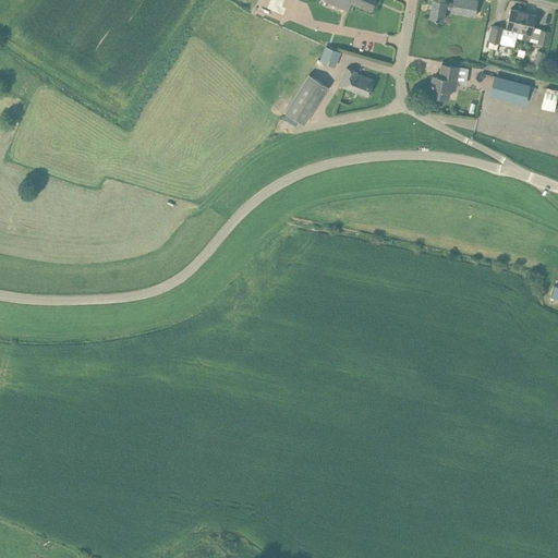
[(346,0),(370,10),(373,0),(346,0)]
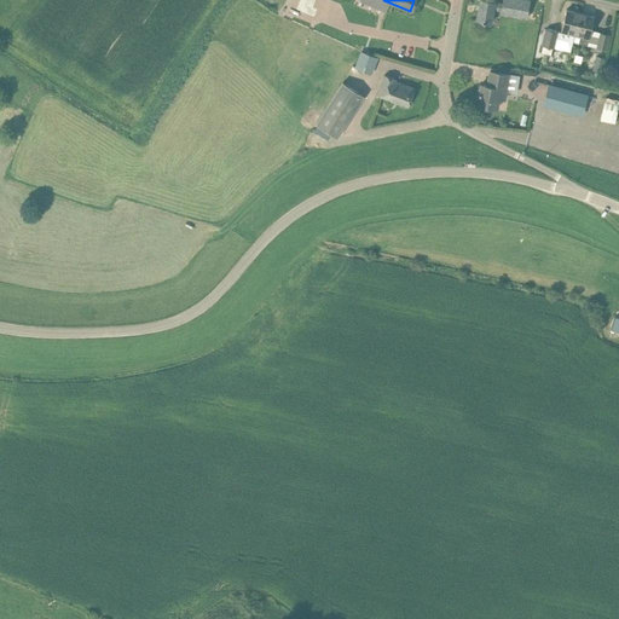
[(491,0),(495,1),(493,12),(526,18),(530,0),(491,0)]
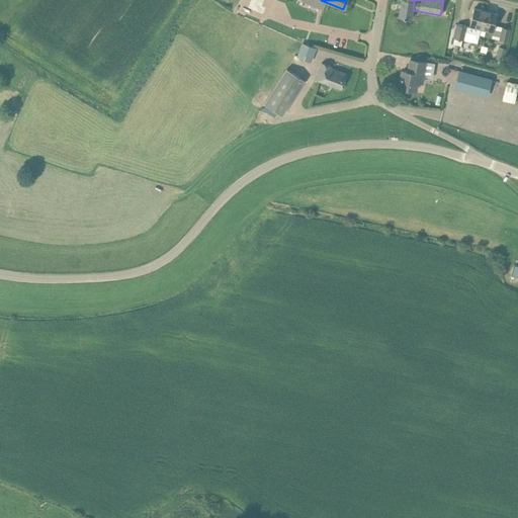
[(455,23),(452,37),(454,38),(453,45),(460,47),(462,39),(463,40),(465,31),(468,31),(476,33),(477,28),(481,29),(486,10),(473,7),(469,26),(455,23)]
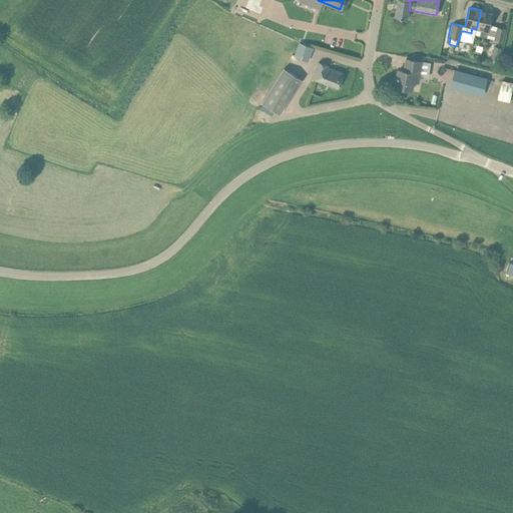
[(481,30),(480,35),(487,37),(493,13),(481,10),(476,29),(481,30)]
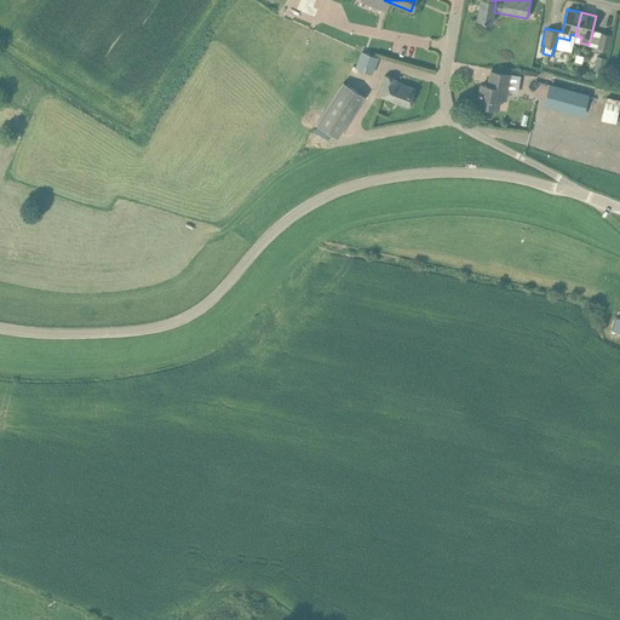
[(601,33),(597,47),(607,50),(610,34),(601,32),(601,33)]
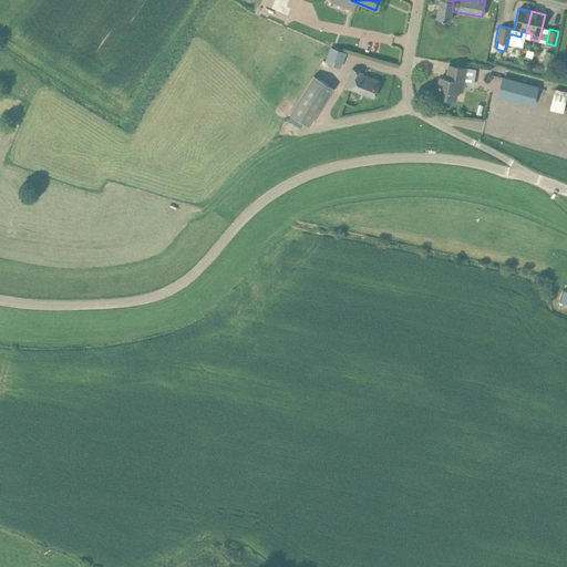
[(330,47),(325,62),(340,68),(346,52),(330,47)]
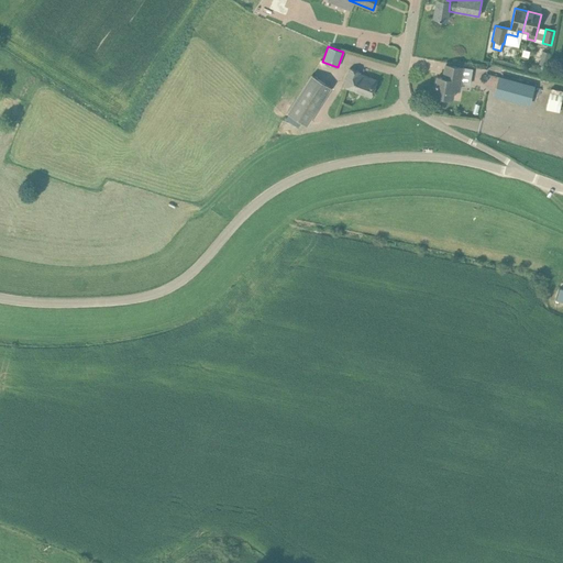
[(539,64),(547,66),(550,53),(542,51),(539,64)]
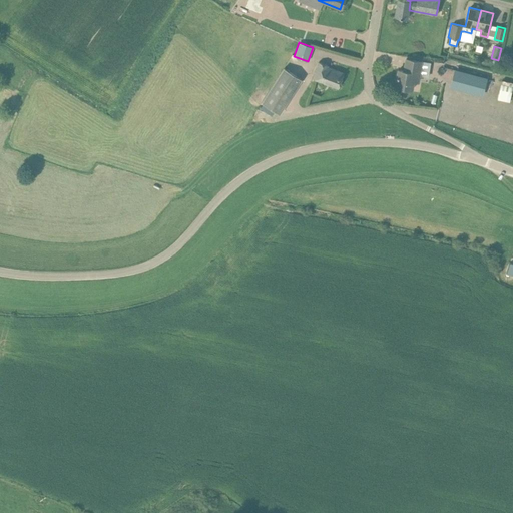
[(319,62),(313,78),(338,87),(344,72),(335,68),(337,64),(321,58),(320,62),(319,62)]
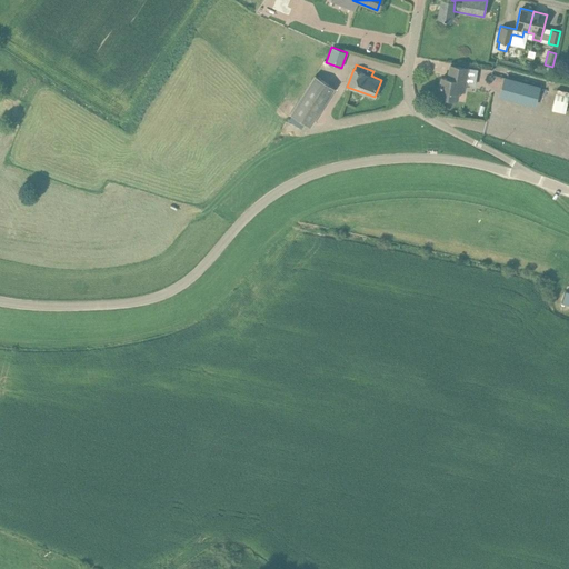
[(441,77),(438,96),(457,99),(459,90),(463,91),(468,68),(450,65),(448,78),(441,77)]
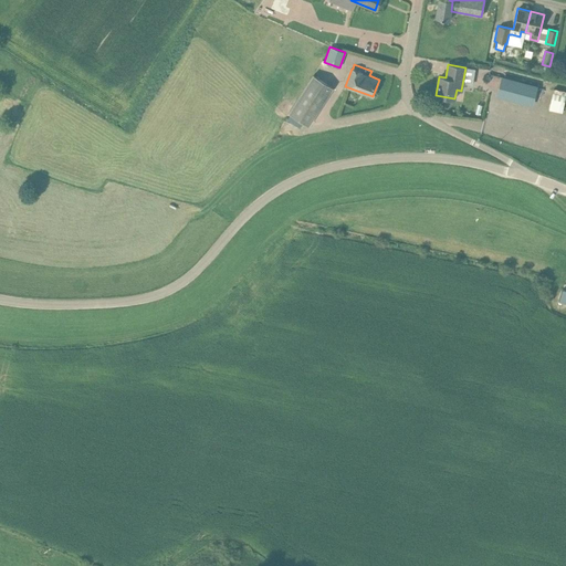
[(313,74),(289,113),(308,126),(333,87),(313,74)]
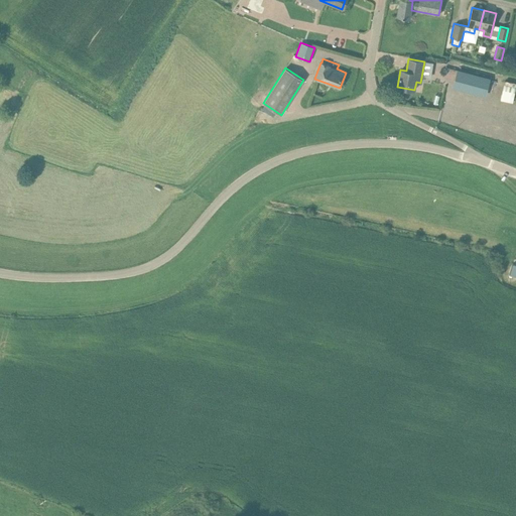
[(485,96),(490,79),(470,73),(458,70),(453,88),(465,91),(466,91),(478,94),(485,96)]
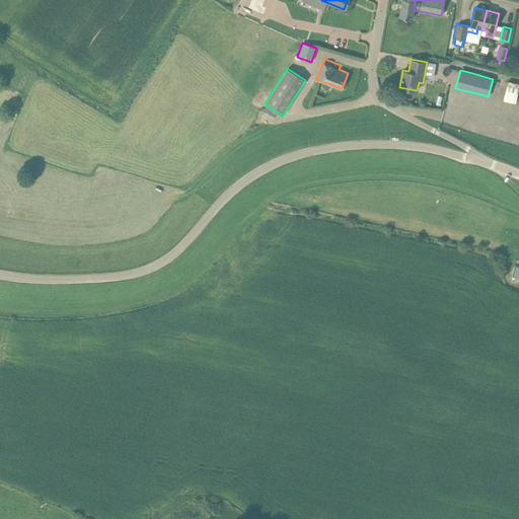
[(518,82),(508,80),(505,100),(518,101),(518,82)]
